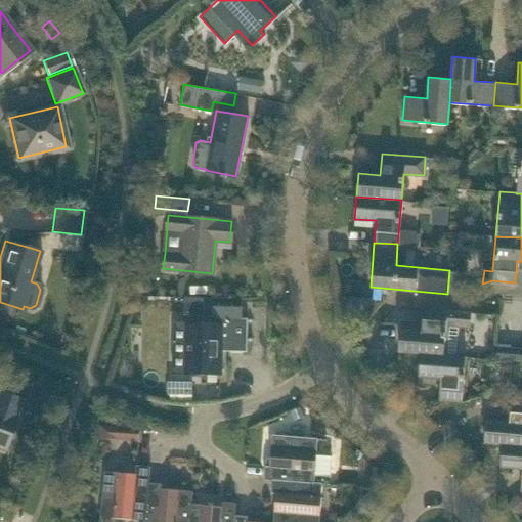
[(213,287),(213,276),(196,276),(196,286),(213,287)]
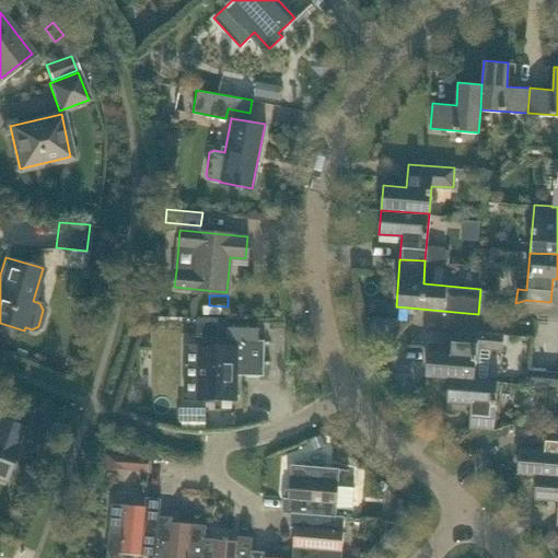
[(196,321),(195,335),(217,336),(217,322),(196,321)]
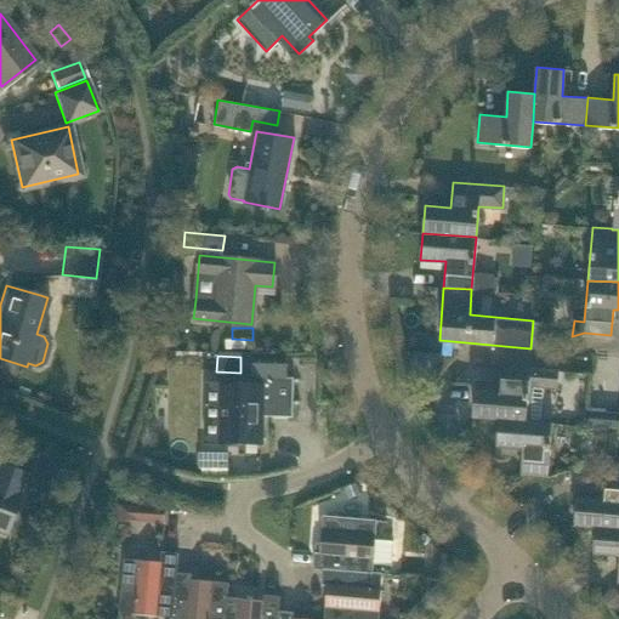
[(220,387),(219,437),(260,438),(261,410),(290,412),(291,376),(284,376),(284,363),(249,362),(249,375),(248,385),(248,387),(220,387)]
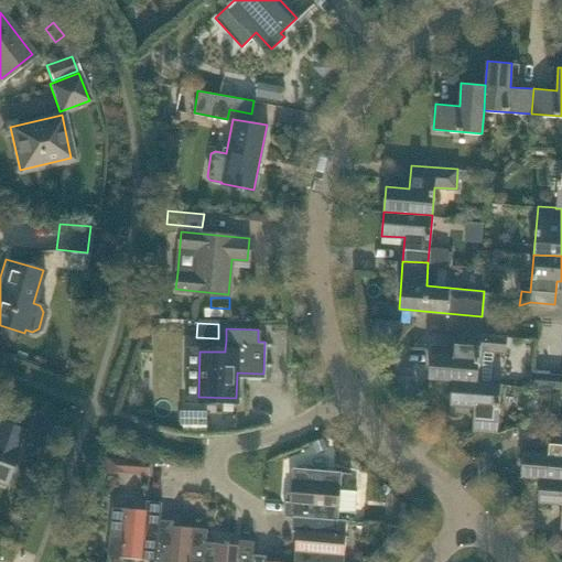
[(431,353),(429,378),(452,380),(477,381),(490,382),(493,350),(504,352),(506,336),(481,334),(456,332),(455,347),(443,346),(443,348),(431,347),(431,353)]
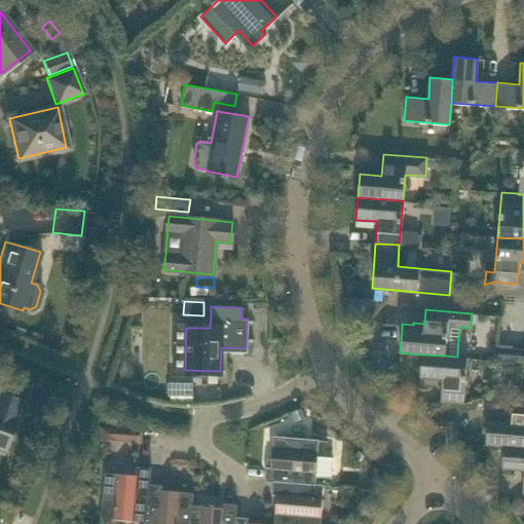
[(523,346),(509,345),(507,361),(523,362),(523,346)]
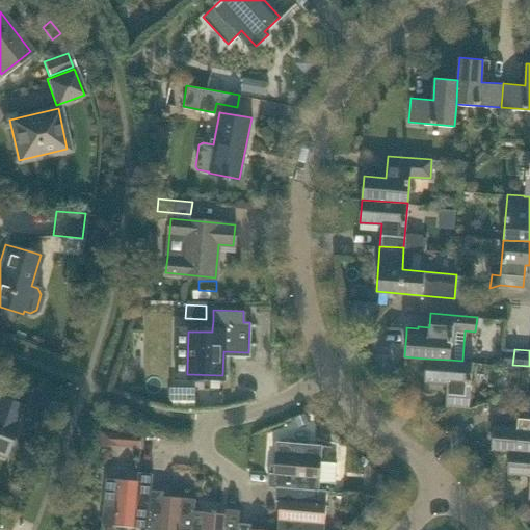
[(426,359),(424,381),(447,383),(445,405),(469,407),(469,401),(472,362),(462,361),(450,360),(426,359)]
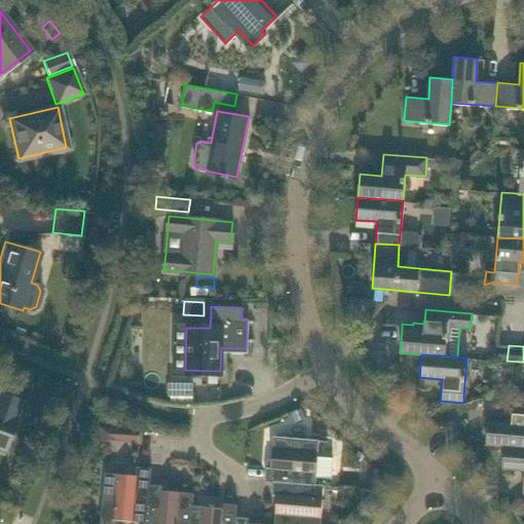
[(32,382),(22,411),(37,417),(47,387),(32,382)]
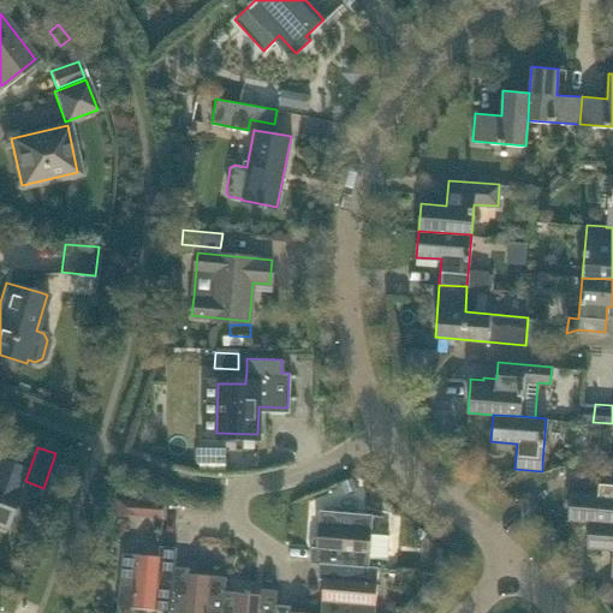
[(225,447),(196,447),(196,462),(225,463),(225,447)]
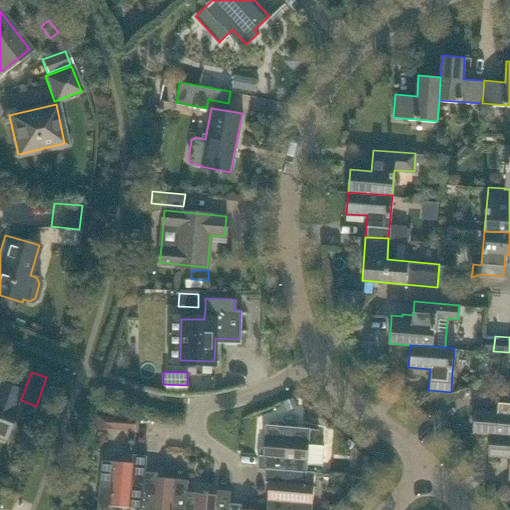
[(14,405),(20,389),(0,383),(0,438),(3,439),(15,406),(14,405)]
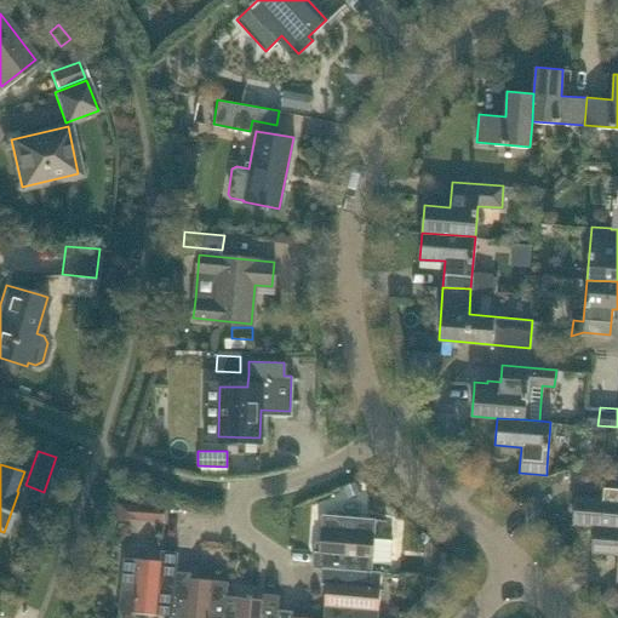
[(69,482),(73,470),(57,465),(53,476),(69,482)]
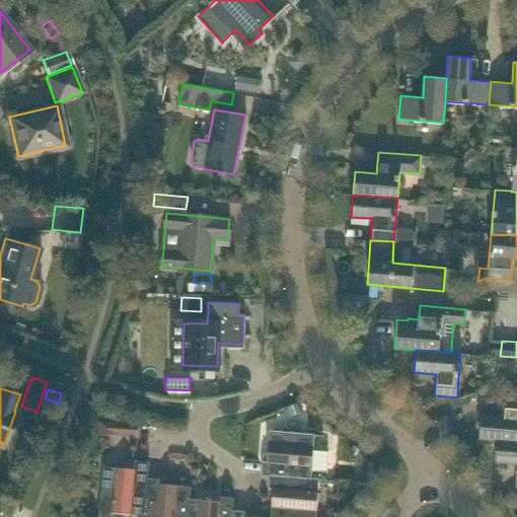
[(516,440),(516,395),(505,395),(503,417),(481,415),(478,438),(497,440),(497,439),(516,440)]
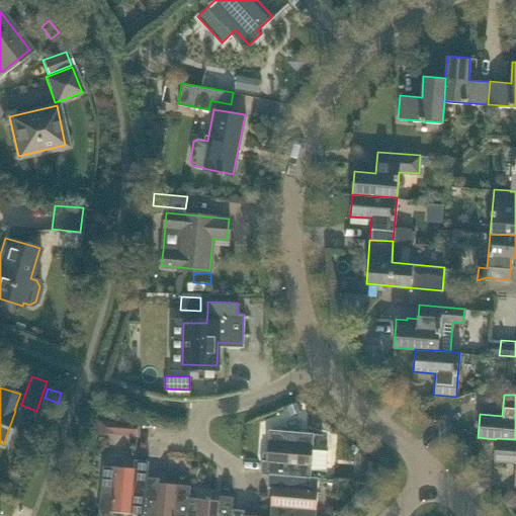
[(97,419),(96,432),(97,432),(114,433),(115,421),(97,419)]
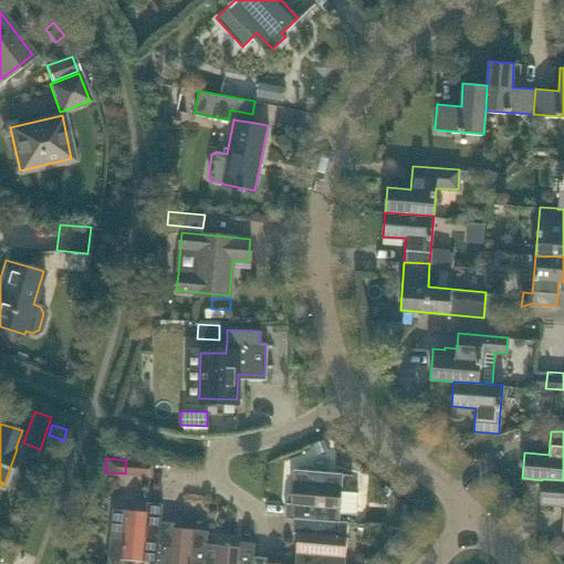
[(341,491),(342,473),(293,469),(291,503),(286,503),(284,518),(293,518),(338,521),(338,512),(355,514),(357,492),(341,491)]
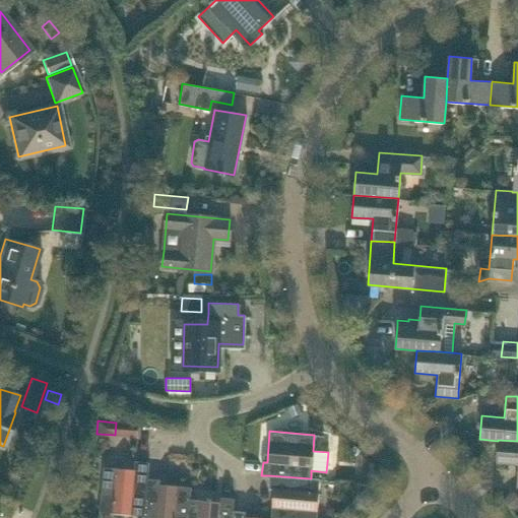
[(517,441),(498,440),(498,441),(496,462),(517,464),(516,486),(517,486),(517,441)]
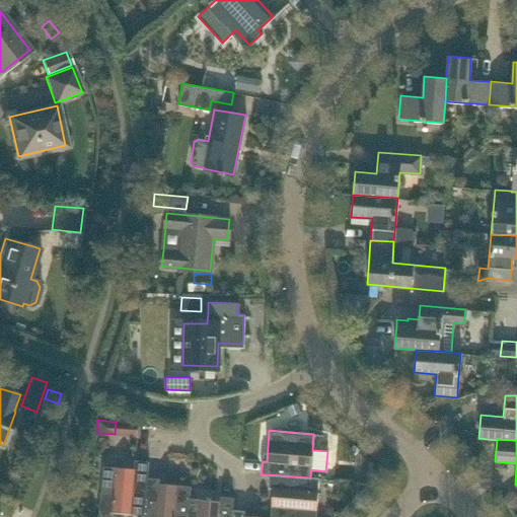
[(146,477),(148,461),(135,460),(134,469),(102,466),(98,511),(142,514),(143,515),(146,477)]
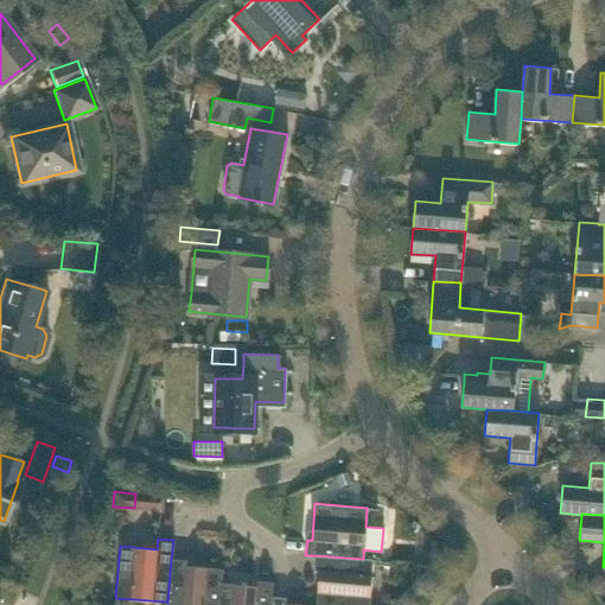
[(363,559),(314,555),(314,570),(319,571),(316,604),(368,604),(371,559),(363,559)]
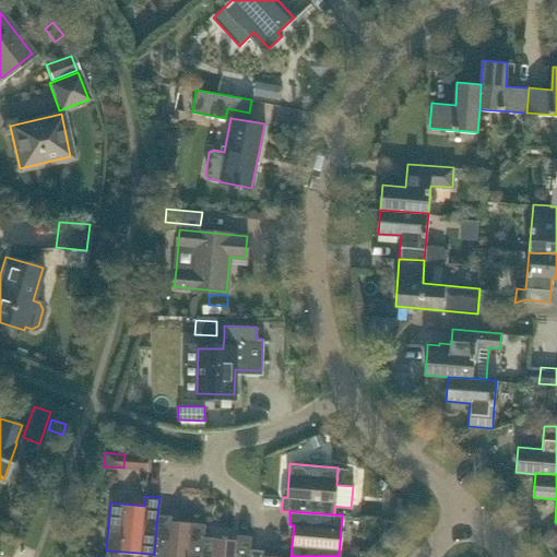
[(170,516),(157,514),(154,555),(153,554),(152,556),(200,556),(202,537),(203,537),(204,523),(170,521),(170,516)]
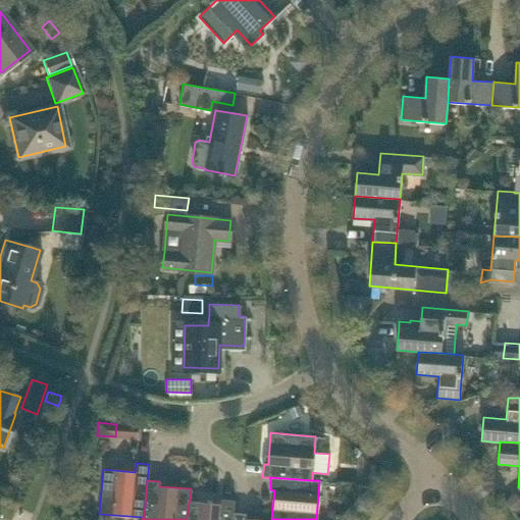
[(513,511),(519,505),(519,503),(513,495),(505,501),(513,511)]
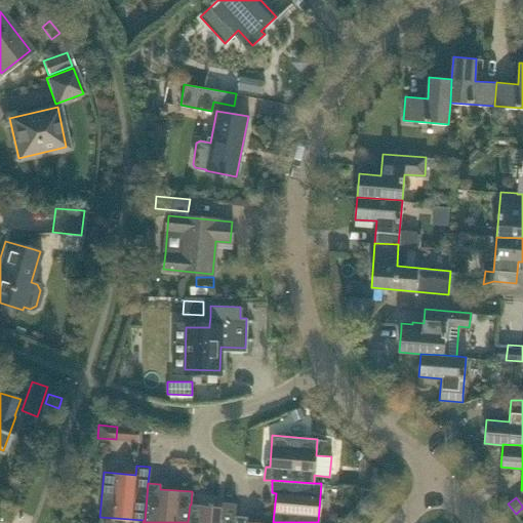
[(236,503),(223,501),(222,501),(222,507),(191,505),(190,505),(188,522),(233,522),(234,515),(235,516),(236,503)]
